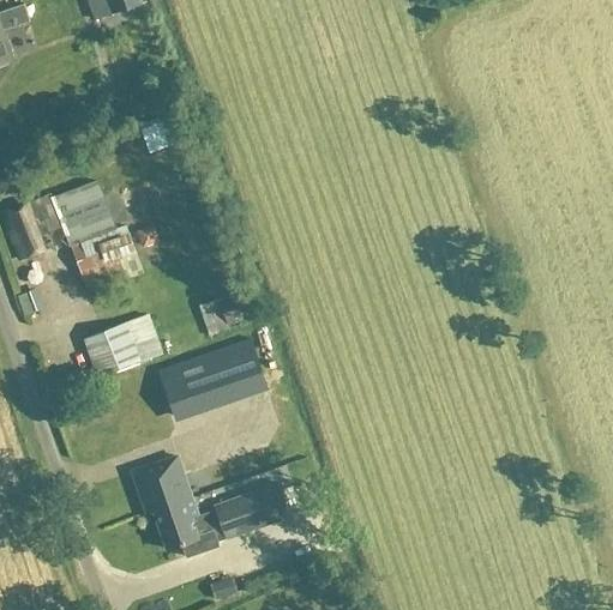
[(107,0),(112,12),(142,2),(140,0),(107,0)]
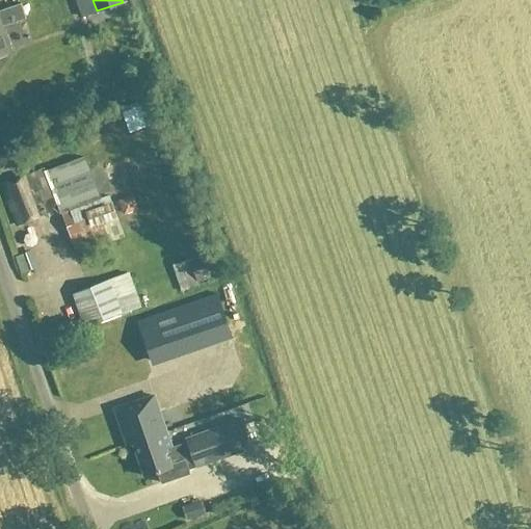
[(0,25),(2,25),(25,18),(20,2),(0,8),(0,25)]
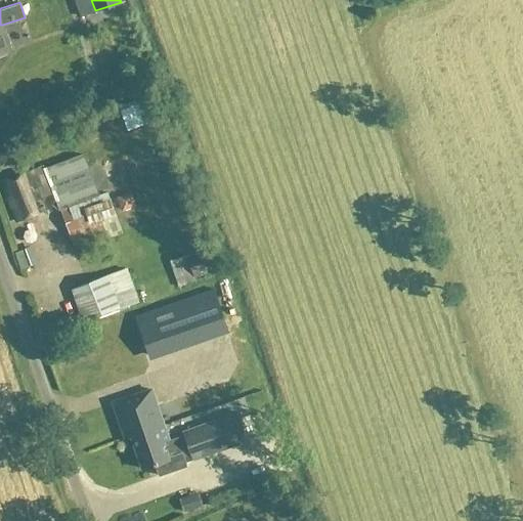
[(2,25),(0,25),(0,54),(10,51),(2,25)]
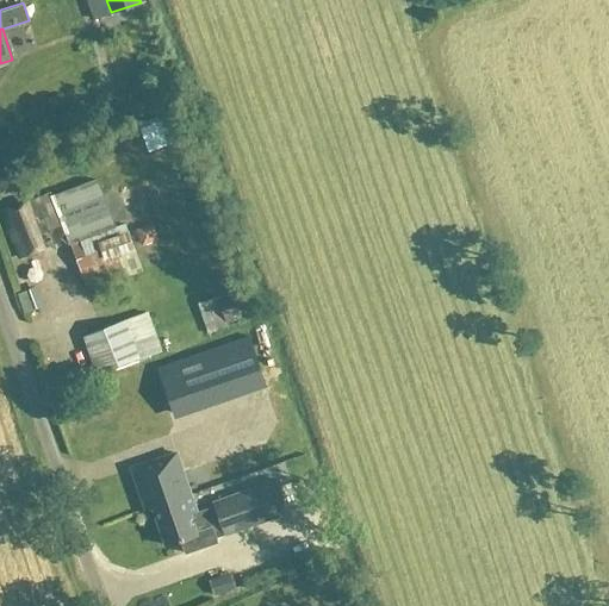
[(149,108),(132,112),(136,130),(153,126),(149,108)]
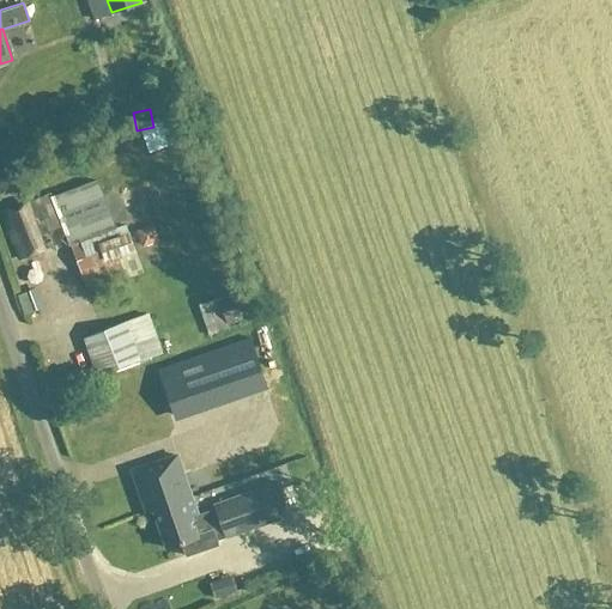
[(48,193),(1,212),(19,259),(67,239),(48,193)]
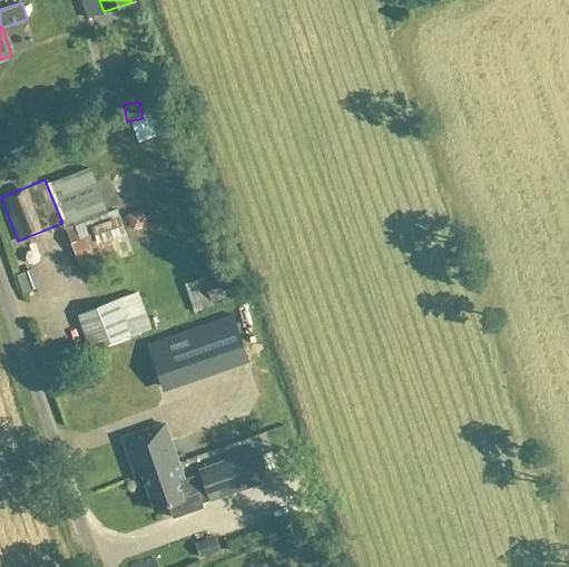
[(131,253),(115,208),(96,215),(95,211),(91,213),(91,214),(72,221),(74,223),(69,224),(69,225),(66,227),(67,230),(80,267),(102,260),(104,263),(131,253)]
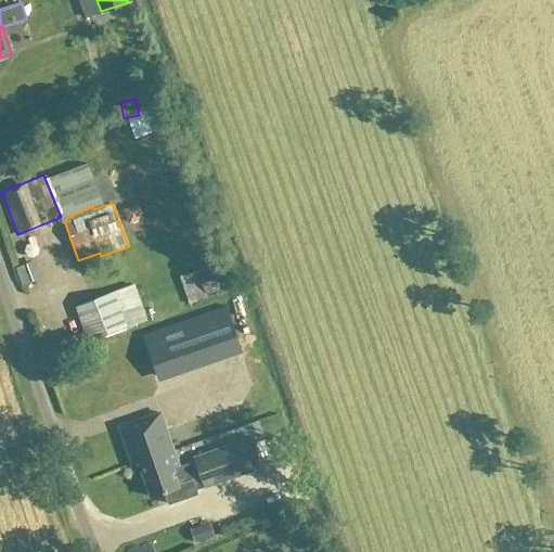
[(25,262),(15,266),(21,284),(31,281),(25,262)]
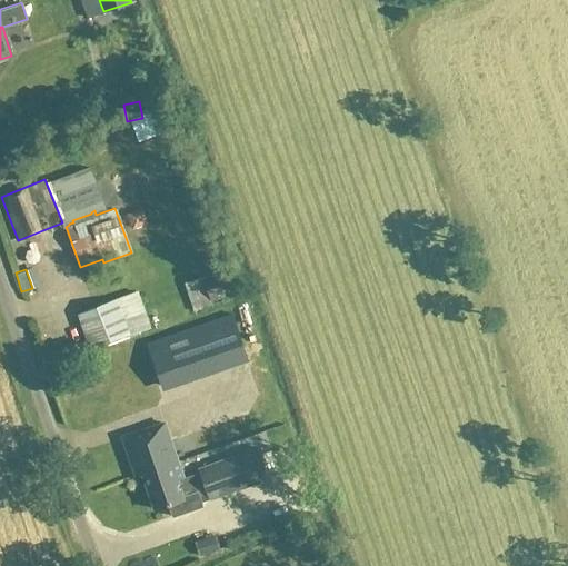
[(185,284),(193,310),(210,306),(208,300),(235,289),(228,271),(202,279),(201,277),(185,284)]
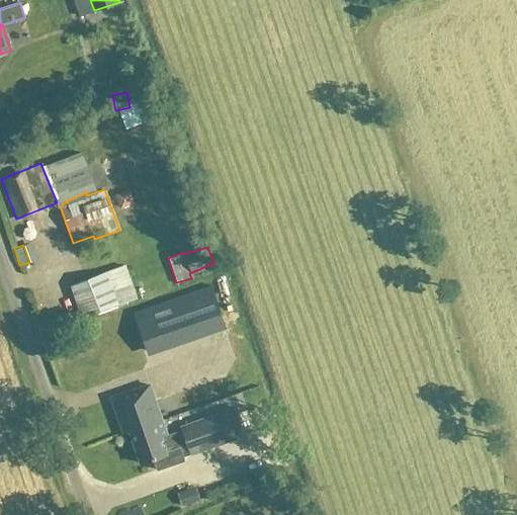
[(71,285),(82,317),(135,297),(123,266),(71,285)]
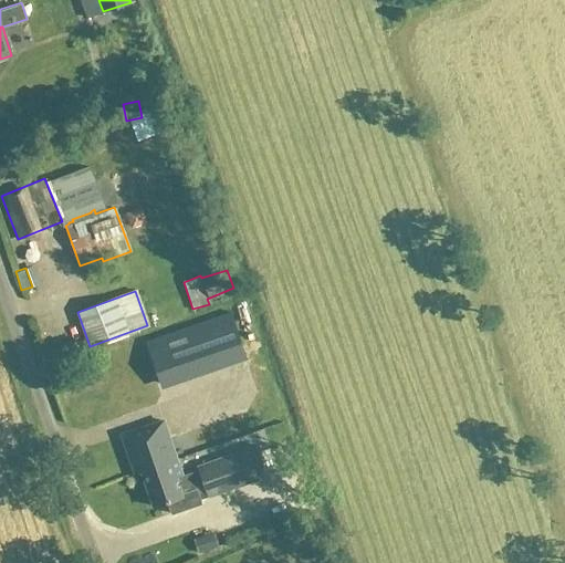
[(146,341),(160,382),(244,353),(230,312),(146,341)]
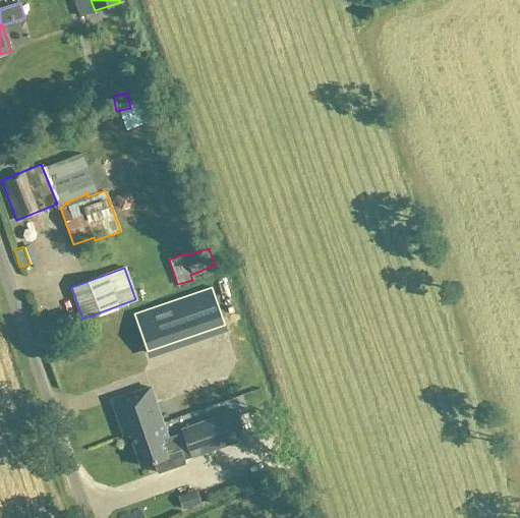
[(122,427),(128,425),(141,465),(153,461),(157,473),(184,464),(183,459),(225,445),(216,417),(181,429),(182,434),(160,441),(155,426),(163,423),(151,389),(113,402),(122,427)]
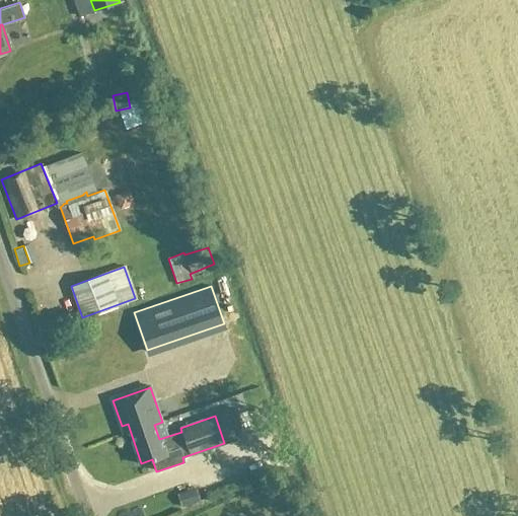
[(176,494),(181,506),(200,499),(196,488),(176,494)]
